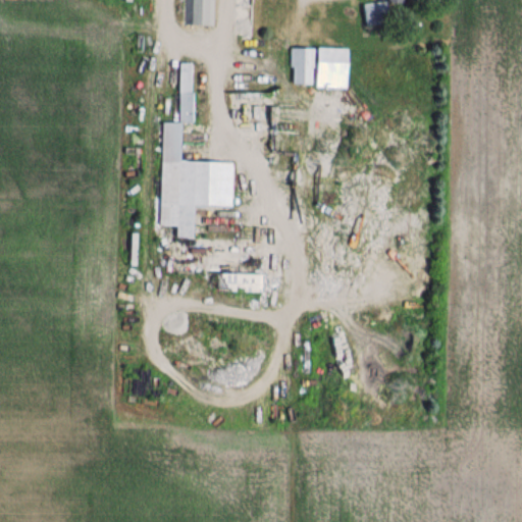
[(189,0),(190,27),(217,27),(216,0),(189,0)]
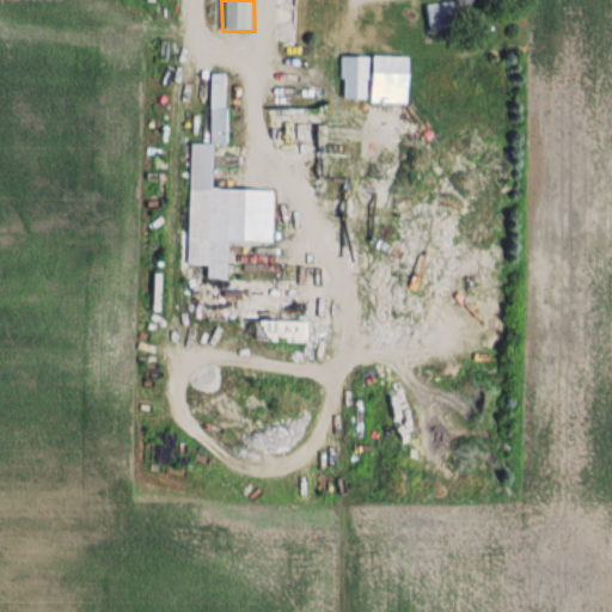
[(452,0),(452,4),(426,4),(426,30),(456,30),(456,5),(476,5),(475,0),(452,0)]
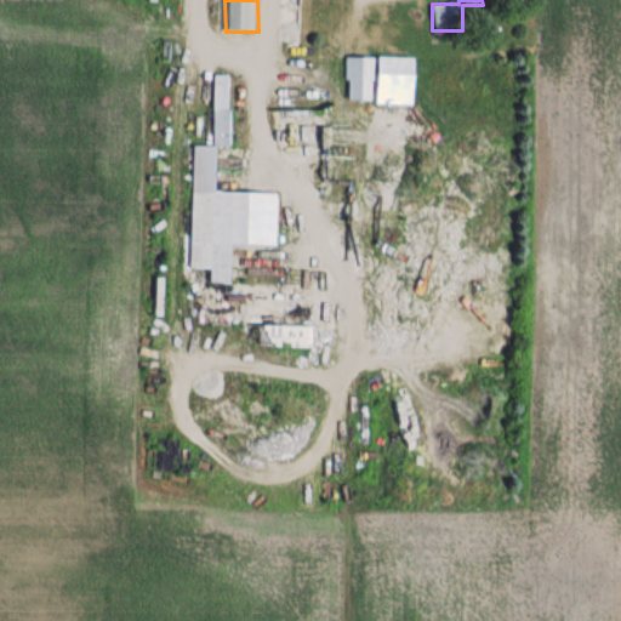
[(411,104),(411,58),(346,58),(346,104),(411,104)]
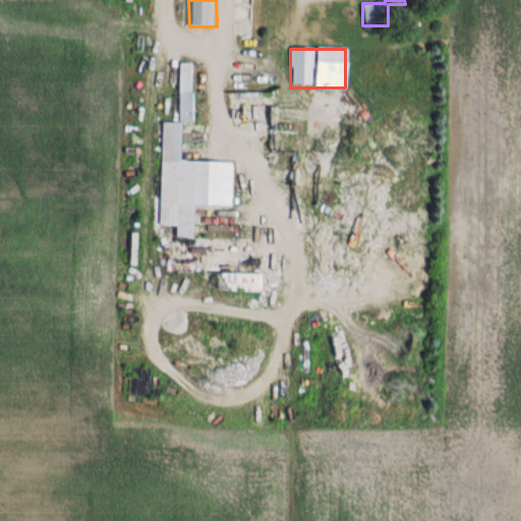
[(232,163),(178,162),(179,123),(188,123),(189,64),(179,64),(178,123),(162,122),(160,226),(174,227),(174,237),(188,238),(188,207),(231,208),(232,163)]
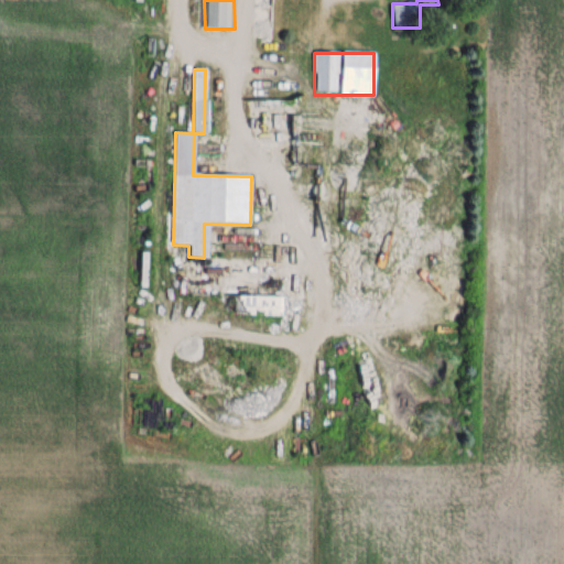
[(199,315),(281,316),(281,296),(199,296),(199,315)]
